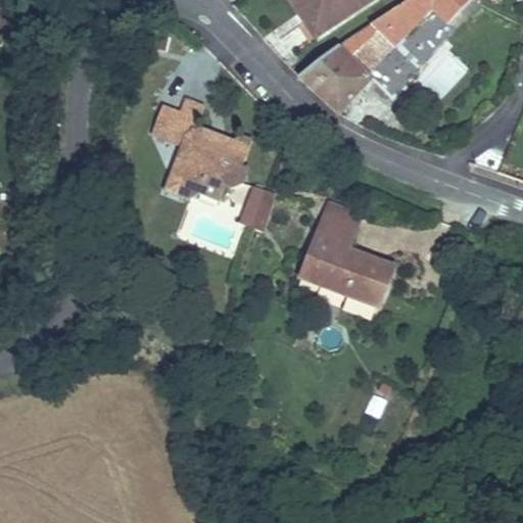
[(314,16),(302,0),(290,0),(305,22),(314,16)]
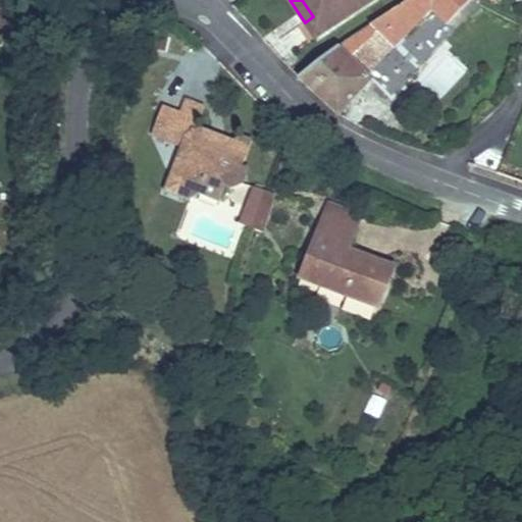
[(348,41),(299,79),(338,114),(371,81),(364,75),(393,47),(431,7),(447,22),(469,0),(409,0),(369,25),(348,41)]
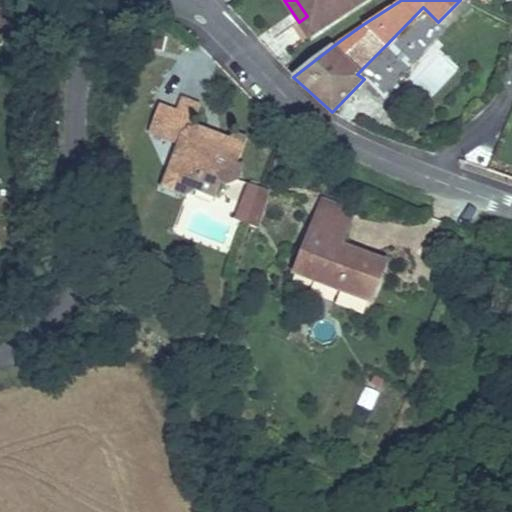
[(299,22),(309,38),(365,0),(296,0),(307,16),(299,22)]
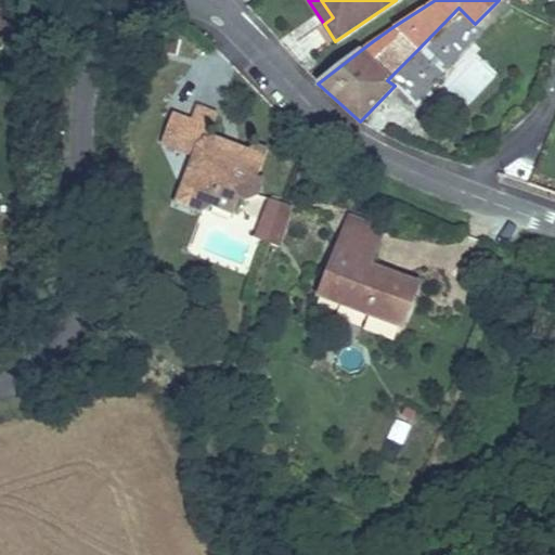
[(191,129),(208,136),(217,112),(198,106),(192,120),(193,121),(191,129)]
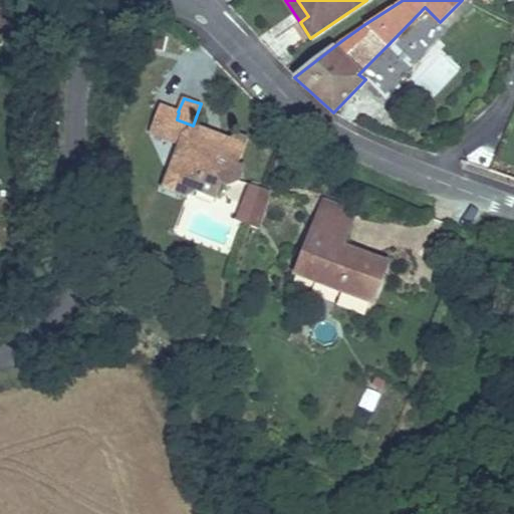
[(177,119),(179,112),(178,111),(161,105),(150,134),(179,145),(172,166),(181,185),(197,191),(216,199),(222,184),(228,187),(239,182),(244,169),(238,166),(249,140),(238,136),(229,139),(220,136),(212,140),(212,142),(205,140),(208,132),(193,125),(177,119)]
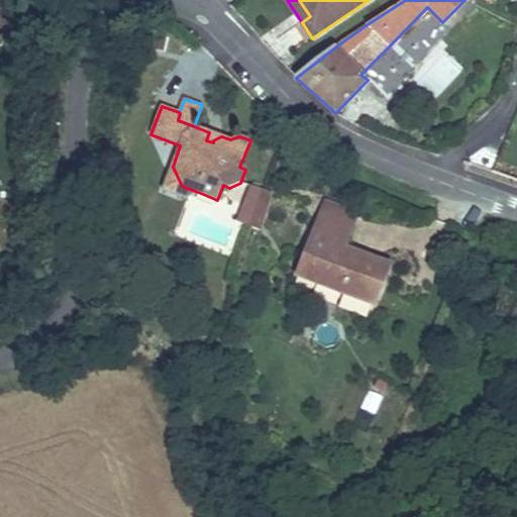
[(221,136),(209,132),(206,140),(213,142),(213,140),(221,136)]
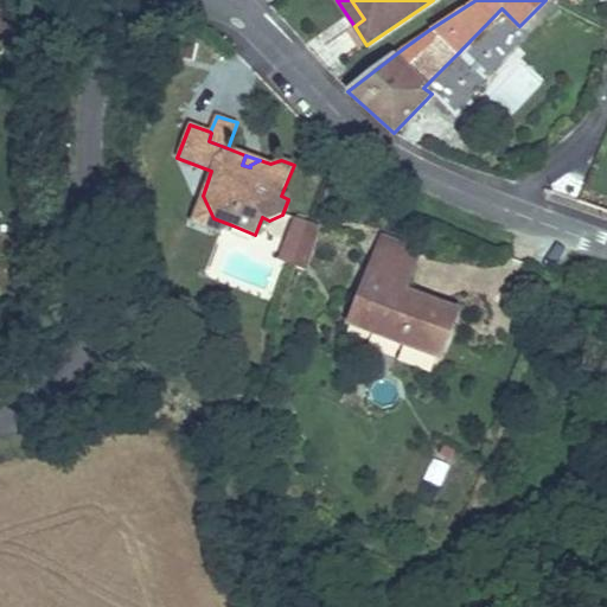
[(217,232),(232,225),(213,218),(203,196),(192,223),(217,232)]
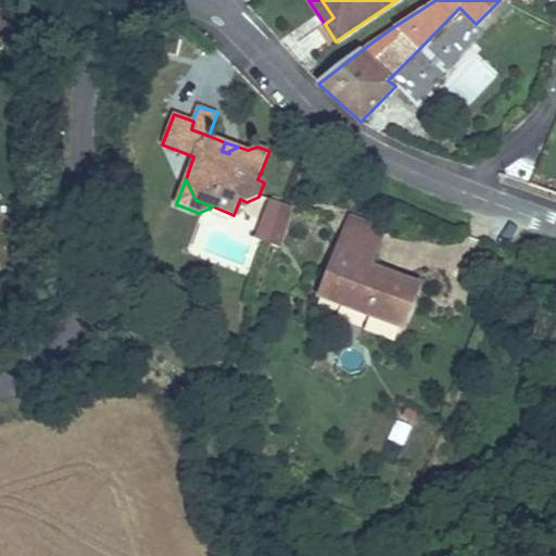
[(274,229),(282,203),(272,199),(262,225),(274,229)]
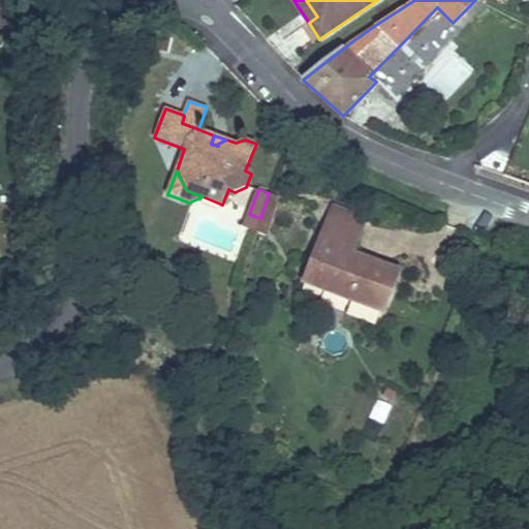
[(278,196),(269,193),(260,218),(256,231),(266,235),(278,196)]
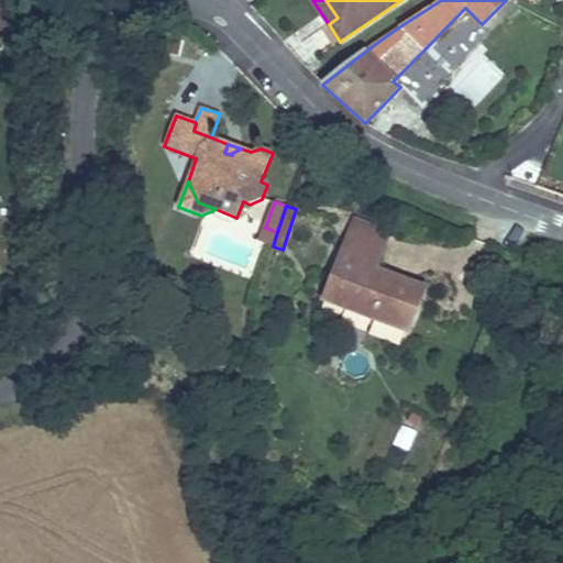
[(389,234),(355,221),(330,286),(351,294),(345,308),(374,319),(408,332),(422,296),(393,285),(393,284),(394,282),(393,279),(392,278),(389,276),(375,272),(389,234)]
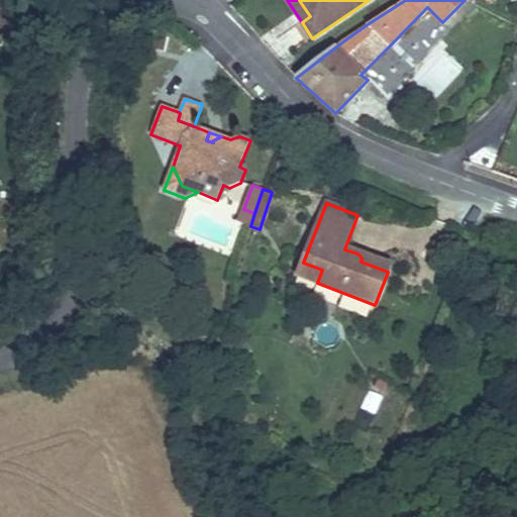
[(254,213),(243,209),(238,222),(250,226),(254,213)]
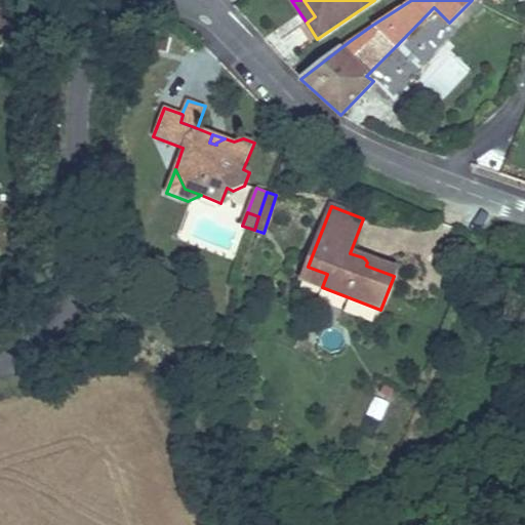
[(366,266),(394,276),(396,271),(363,257),(365,259),(366,260),(367,263),(366,265),(366,266)]
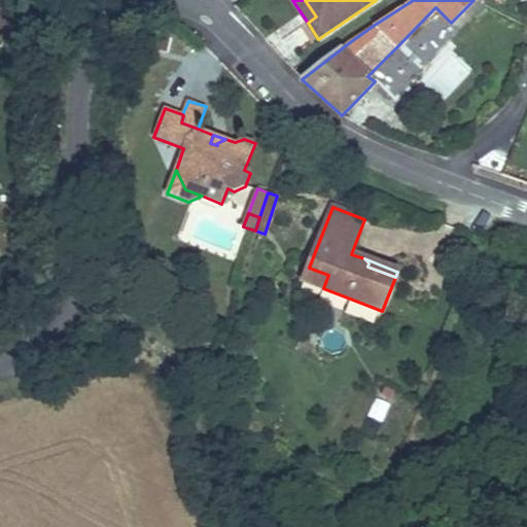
[(328,275),(309,268),(304,281),(323,288),(328,275)]
